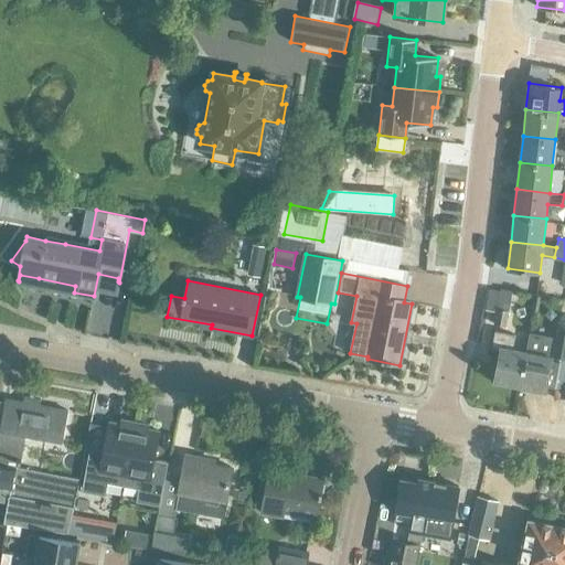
[(505,326),(511,292),(501,290),(500,292),(490,291),(486,312),(496,315),(494,324),(505,326)]
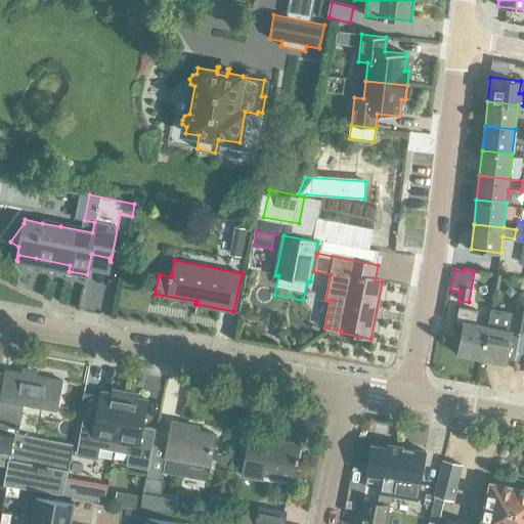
[(491,310),(488,326),(482,358),(506,363),(510,341),(523,343),(523,299),(518,299),(515,315),(491,310)]
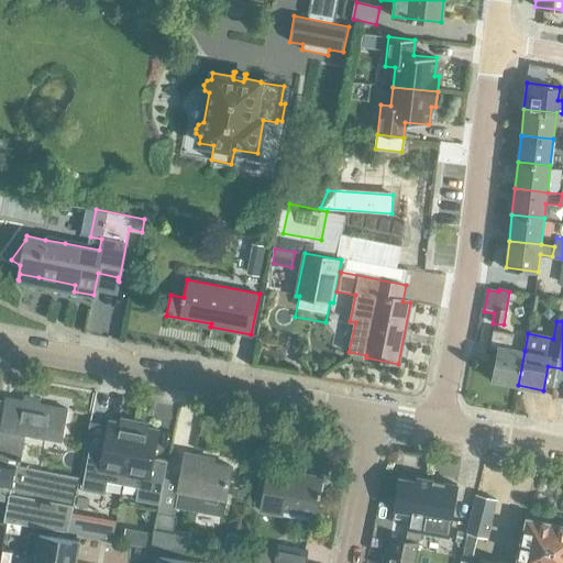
[(493,381),(518,385),(525,351),(510,348),(512,334),(494,330),(490,348),(498,350),(493,381)]
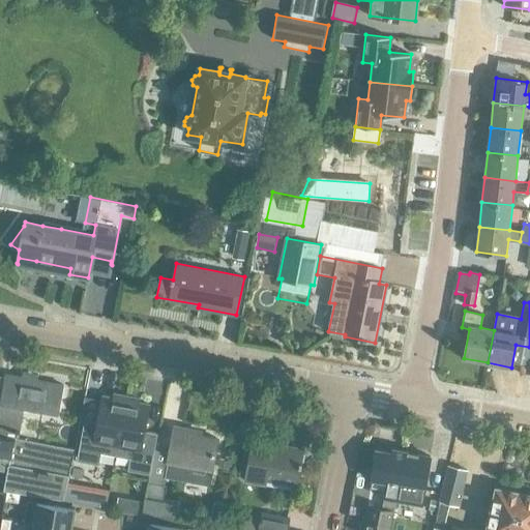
[(0,430),(20,434),(25,407),(58,413),(63,384),(6,374),(1,401),(0,401),(0,430)]
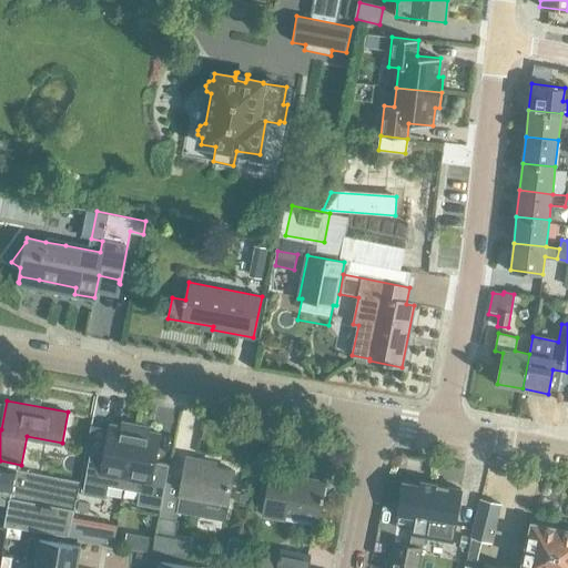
[(123,488),(135,425),(122,422),(121,426),(110,424),(104,452),(90,449),(82,493),(105,497),(108,485),(123,488)]
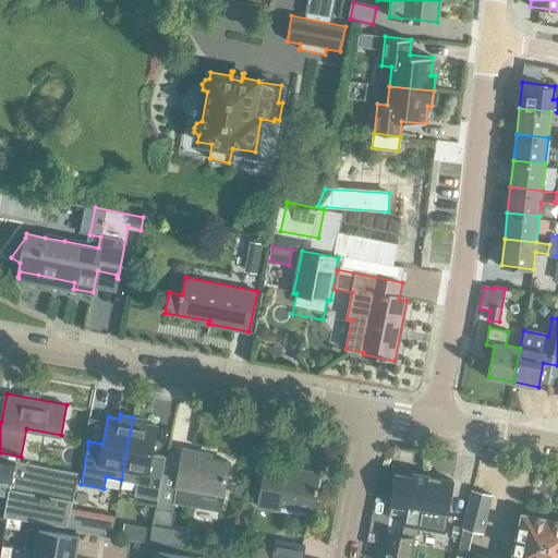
[(146,420),(133,417),(121,480),(136,482),(134,495),(157,499),(166,456),(152,453),(157,426),(146,424),(146,420)]
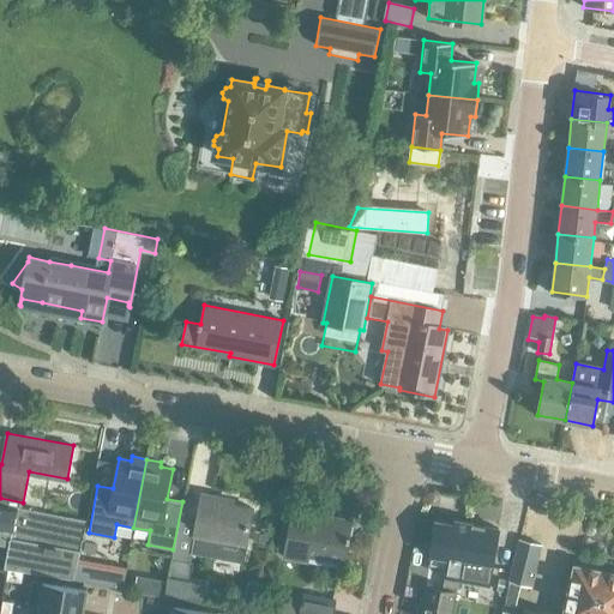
[(173,558),(164,596),(203,603),(206,583),(188,579),(192,563),(190,561),(191,553),(241,563),(245,543),(252,507),(218,501),(220,497),(202,493),(197,523),(179,521),(174,546),(173,558)]
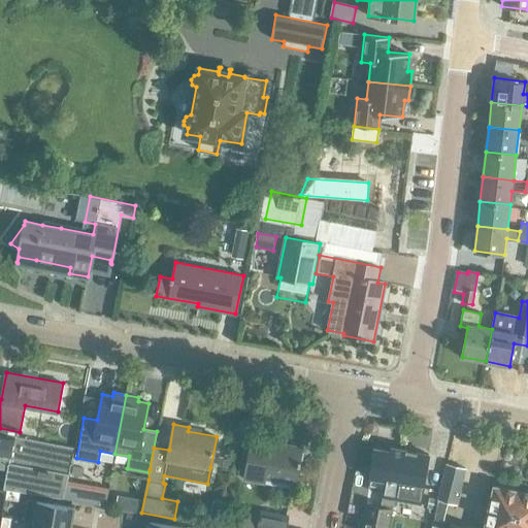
[(0,455),(9,457),(13,436),(0,432),(0,455)]
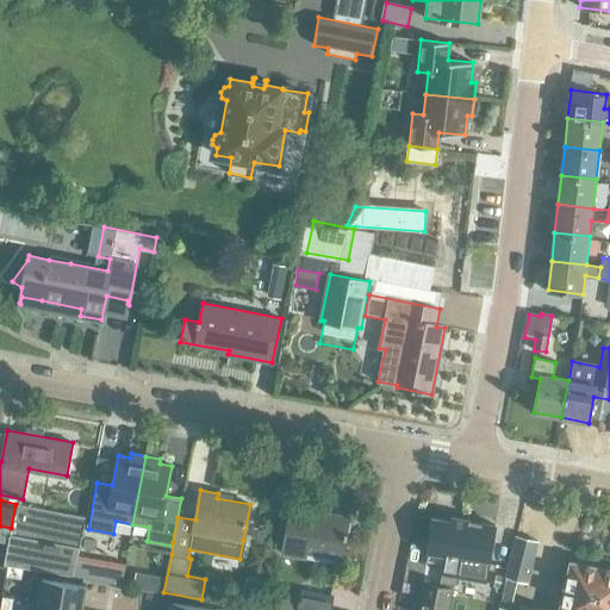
[(86,517),(75,516),(16,504),(11,528),(10,534),(80,547),(86,517)]
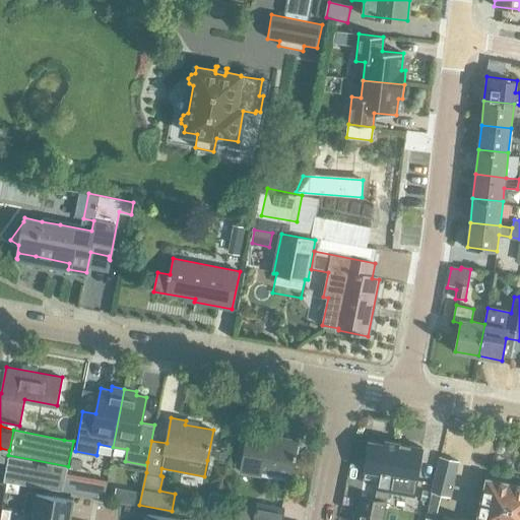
[(261,468),(290,474),(297,441),(248,432),(241,470),(260,473),(261,468)]
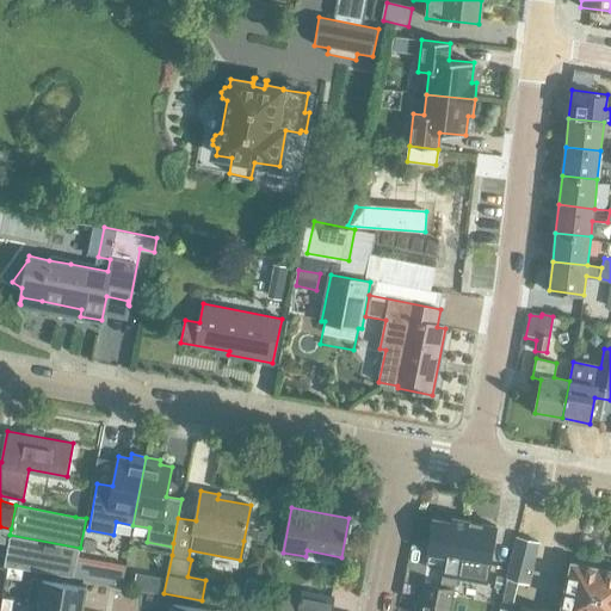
[(425,584),(421,597),(452,603),(461,557),(467,520),(452,517),(451,522),(434,518),(427,551),(446,555),(440,587),(425,584)]
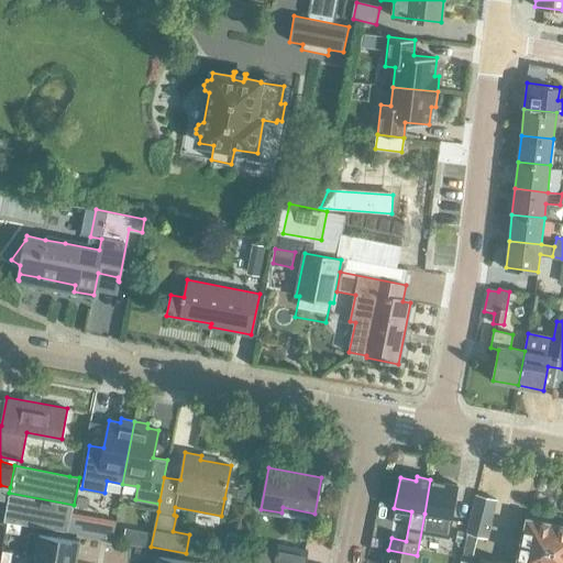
[(457,484),(430,479),(424,514),(451,519),(457,484)]
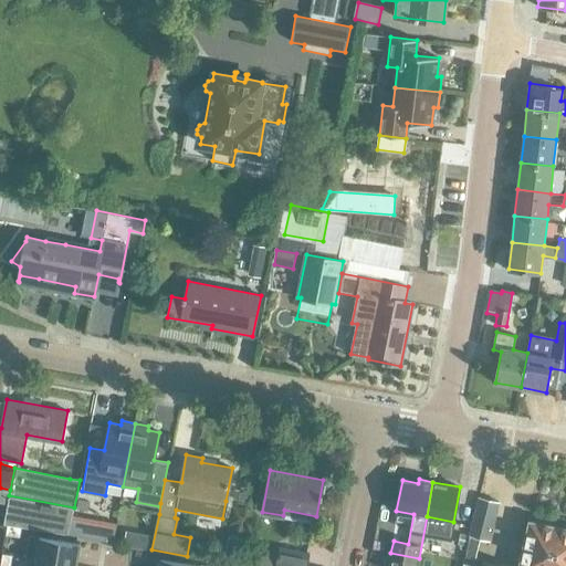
[(70,524),(74,507),(9,495),(4,524),(67,534),(70,524)]
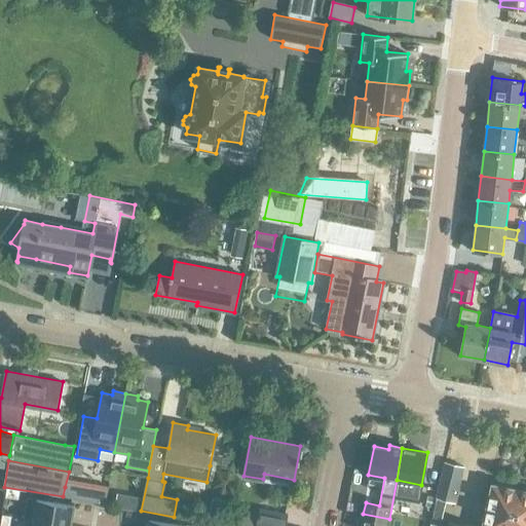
[(503,525),(505,515),(509,516),(514,488),(491,483),(482,525),(503,525)]
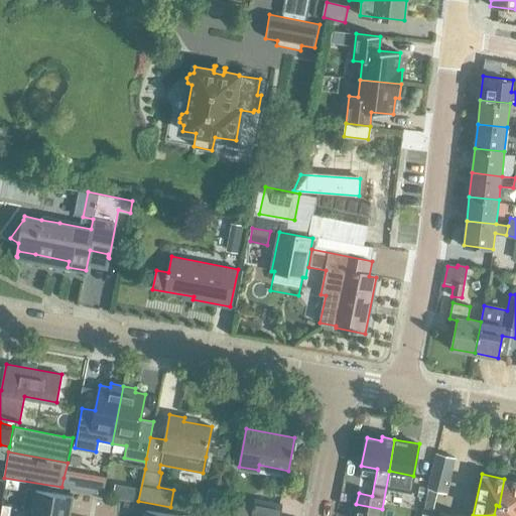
[(429,476),(429,478),(427,489),(445,493),(447,480),(429,476)]
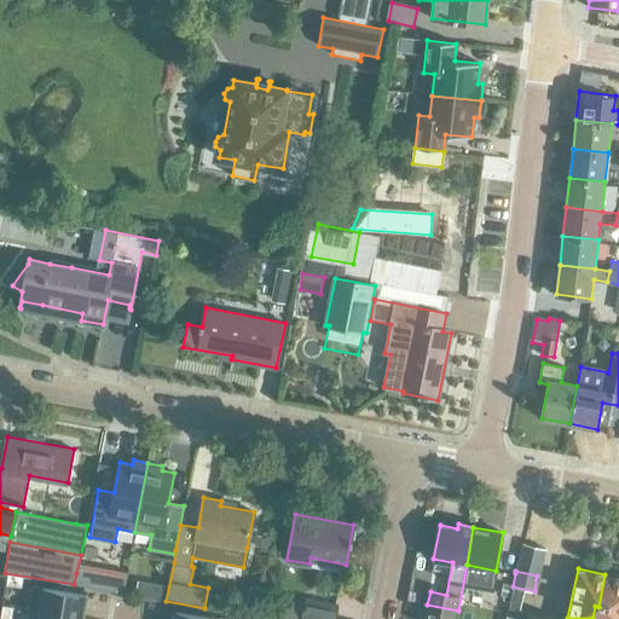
[(23,577),(9,574),(6,584),(21,586),(23,577)]
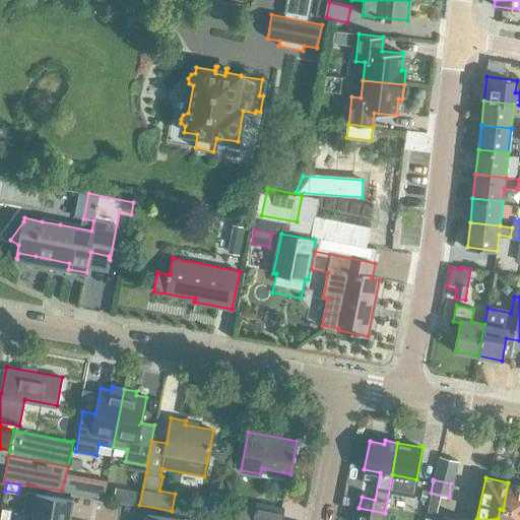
[(498,519),(519,519),(519,484),(508,482),(503,510),(500,509),(498,519)]
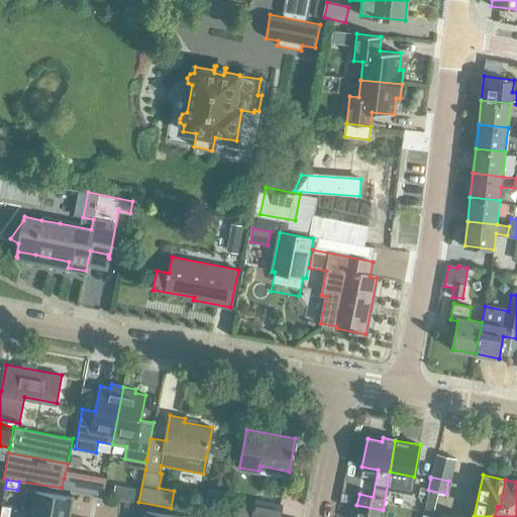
[(64,515),(70,516),(73,496),(64,494),(27,488),(23,509),(64,515)]
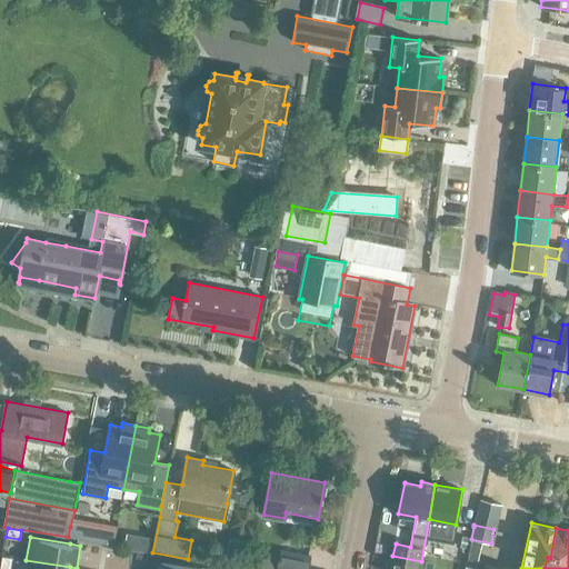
[(462,537),(460,548),(469,550),(471,539),(462,537)]
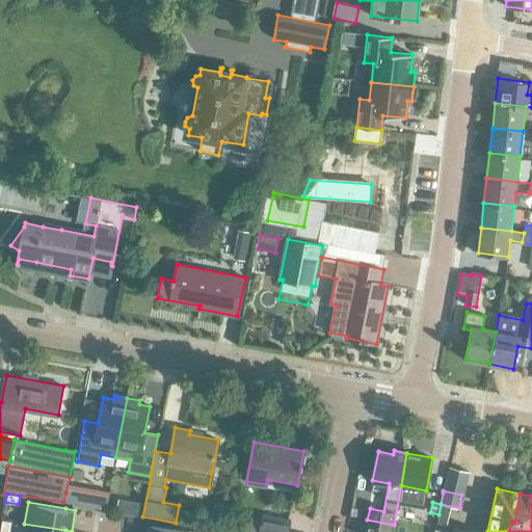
[(261,525),(239,521),(237,531),(242,531),(288,531),(291,520),(262,514),(261,525)]
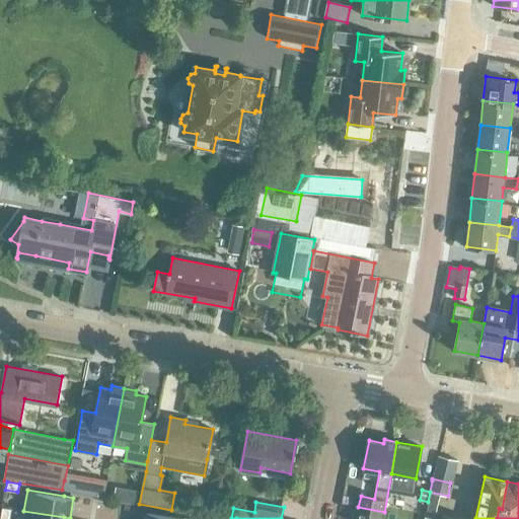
[(382,518),(384,512),(358,507),(357,513),(354,513),(353,518),(382,518)]
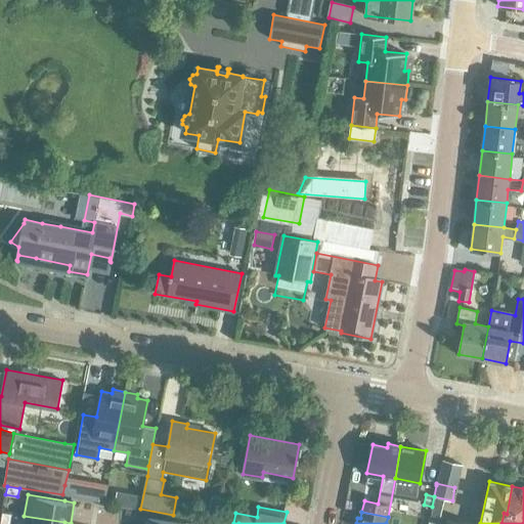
[(9,523),(11,514),(3,513),(0,523),(9,523)]
